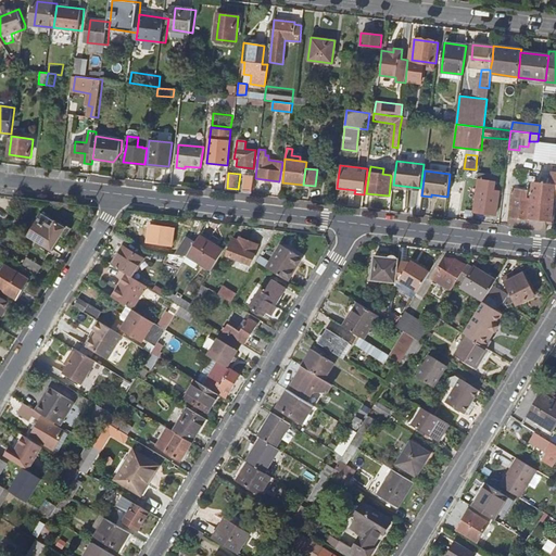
[(252,194),(254,176),(244,175),(243,179),(244,180),(242,192),(247,193),(252,194)]
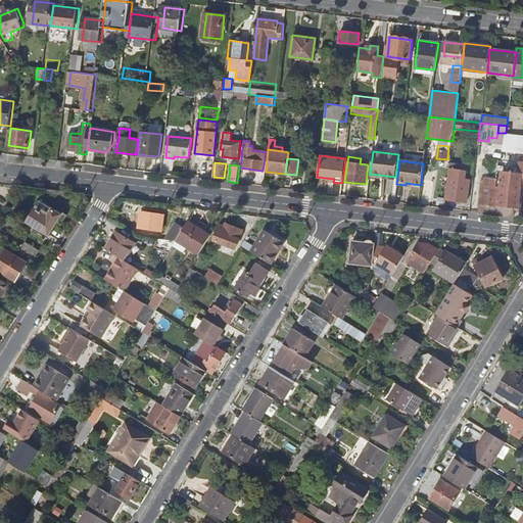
[(448,169),(446,185),(448,186),(446,199),(466,202),(470,180),(465,179),(466,171),(448,169)]
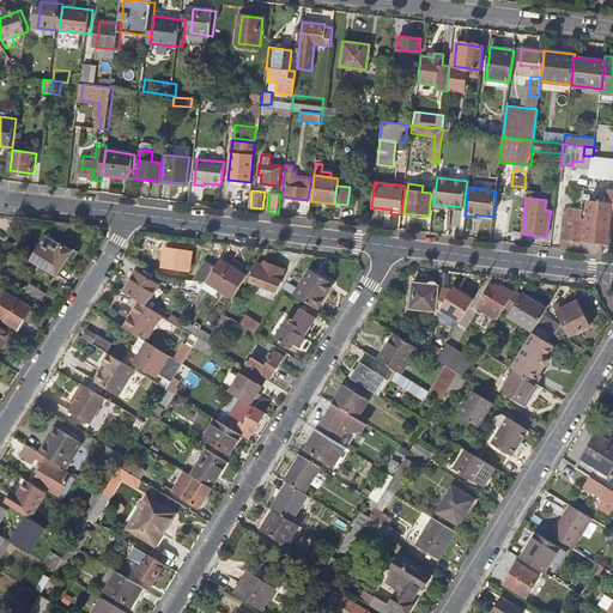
[(611,214),(612,201),(607,201),(588,199),(588,207),(583,207),(583,208),(582,218),(587,218),(583,252),(602,253),(604,244),(608,244),(611,214)]
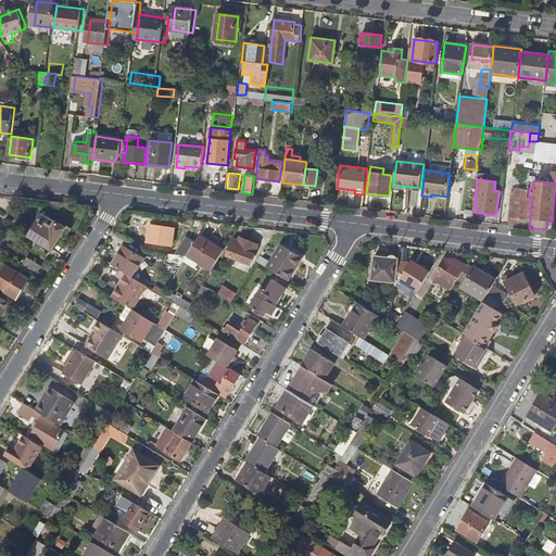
[(528,198),(529,189),(512,187),(508,226),(529,228),(532,198),(528,198)]
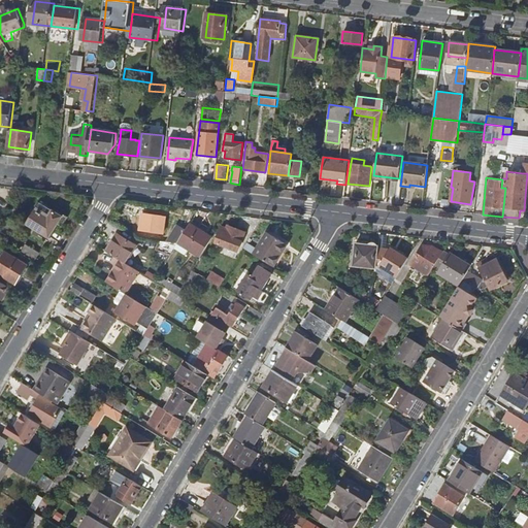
[(34,232),(35,233),(50,208),(41,203),(29,225),(36,229),(34,232)]
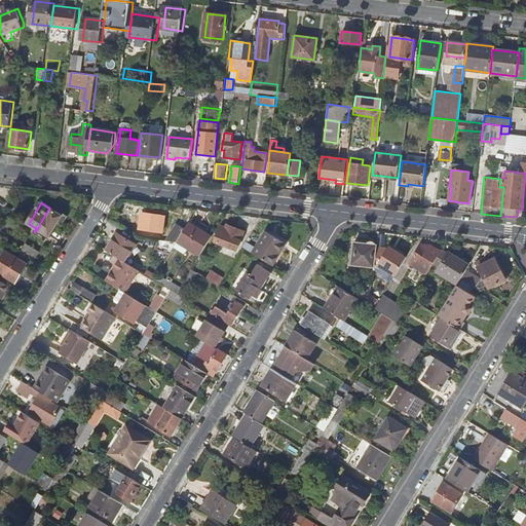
[(48,240),(59,223),(64,216),(49,208),(35,232),(48,240)]
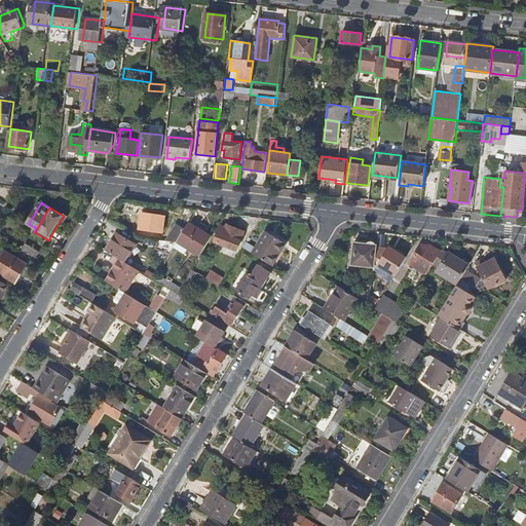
[(140,228),(162,231),(164,216),(142,213),(140,228)]
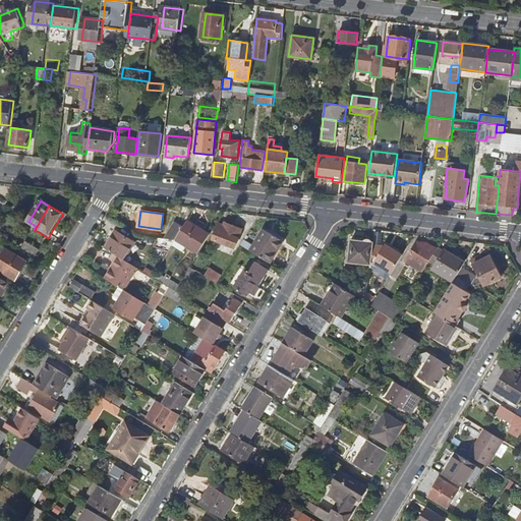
[(178,237),(199,251),(211,233),(189,220),(185,226),(178,237)]
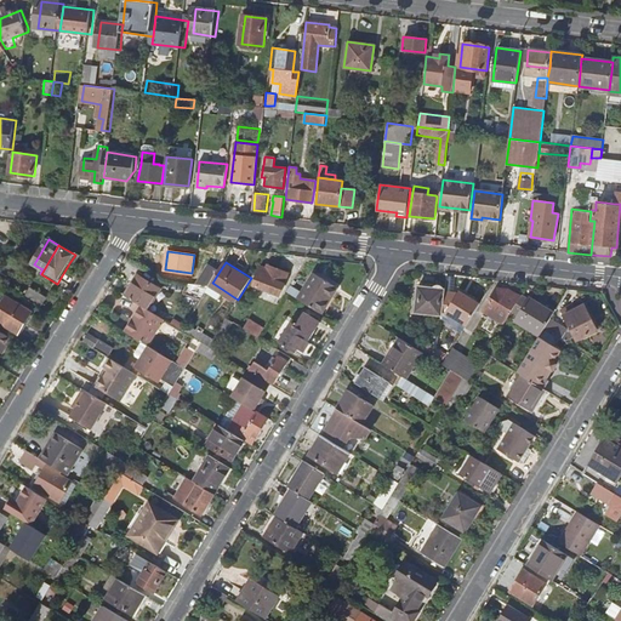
[(188,290),(201,300),(212,283),(221,269),(210,263),(198,283),(188,281),(188,290)]
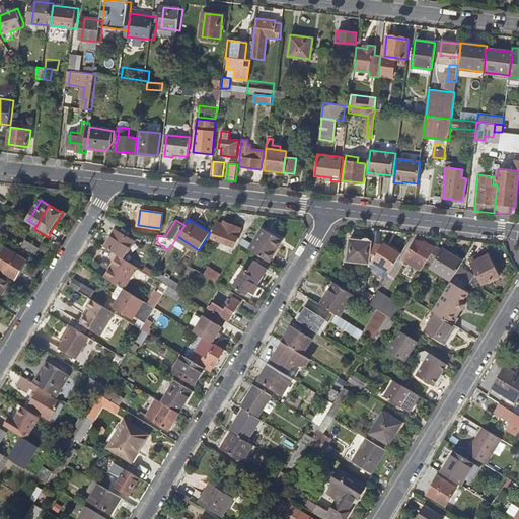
[(225,221),(224,224),(222,227),(217,225),(212,237),(234,246),(241,227),(225,221)]
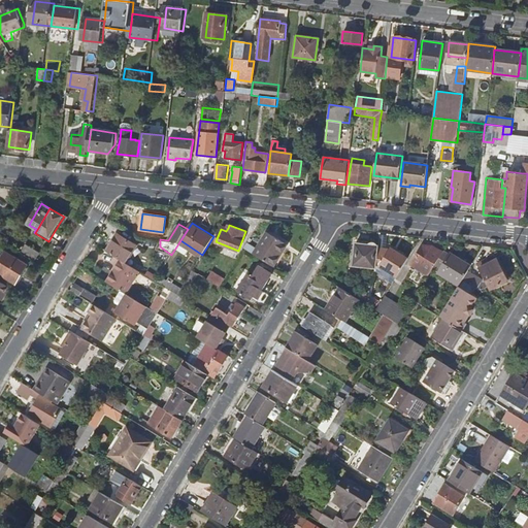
[(268,231),(254,254),(273,266),(276,262),(281,256),(283,257),(288,250),(285,249),(288,243),(268,231)]
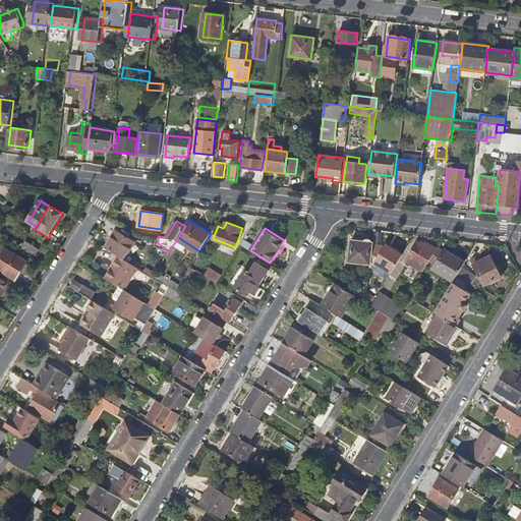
[(115,229),(104,246),(119,255),(125,258),(135,241),(115,229)]
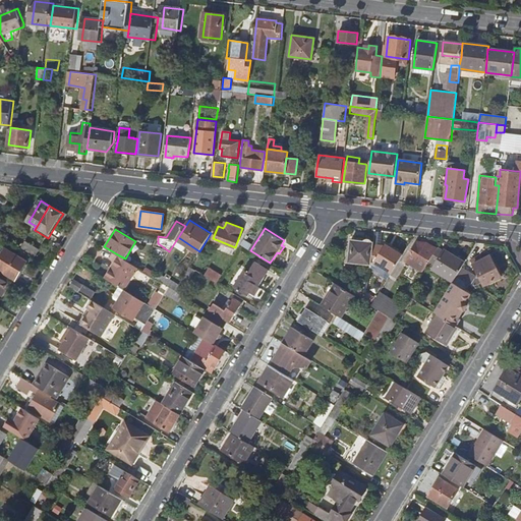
[(349,262),(370,265),(370,262),(373,244),(373,242),(352,239),(349,262)]
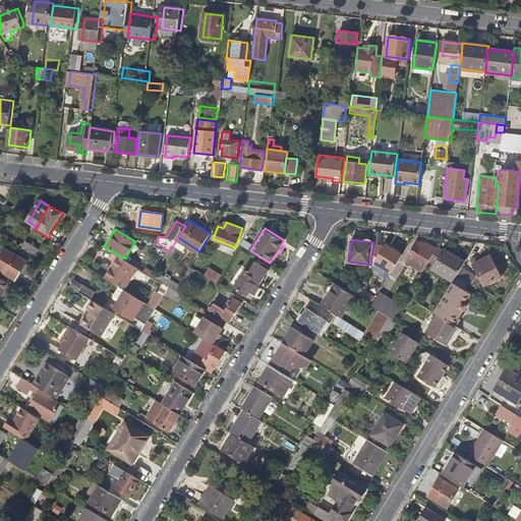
[(406,259),(424,271),(426,267),(438,248),(426,242),(417,241),(406,259)]
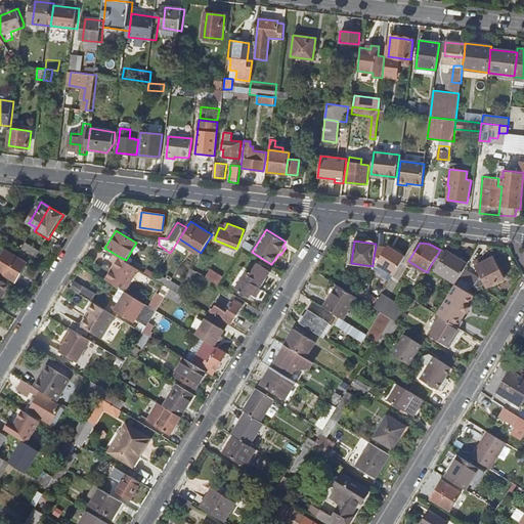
[(395,274),(406,256),(389,245),(387,248),(376,246),(373,263),(378,263),(385,268),(395,274)]
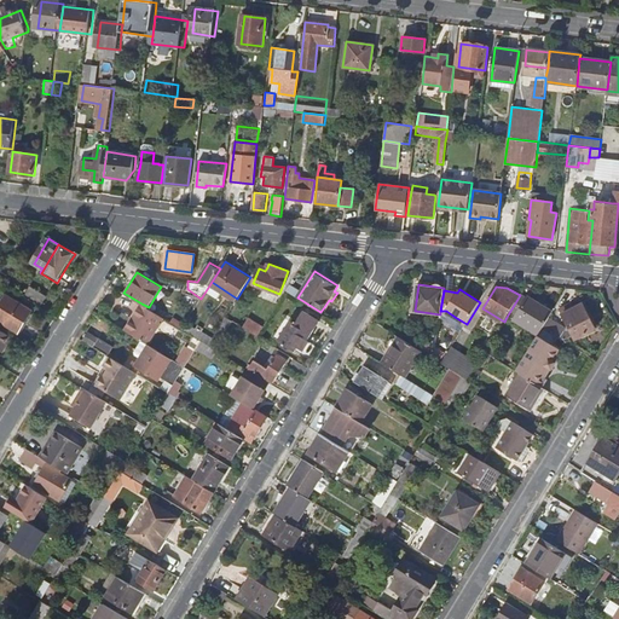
[(48,300),(33,290),(28,299),(44,308),(48,300)]
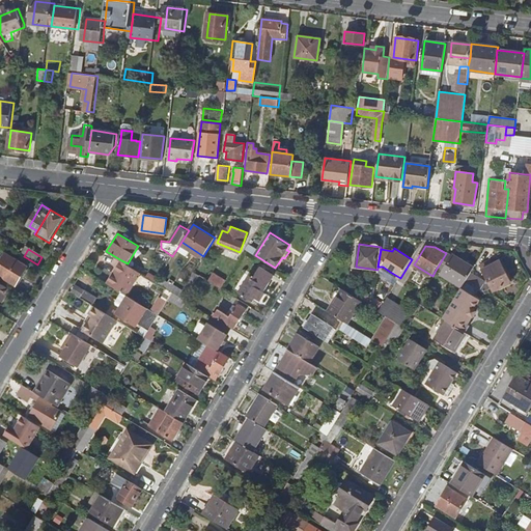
[(435,272),(462,287),(466,281),(473,268),(451,255),(450,256),(446,253),(435,272)]
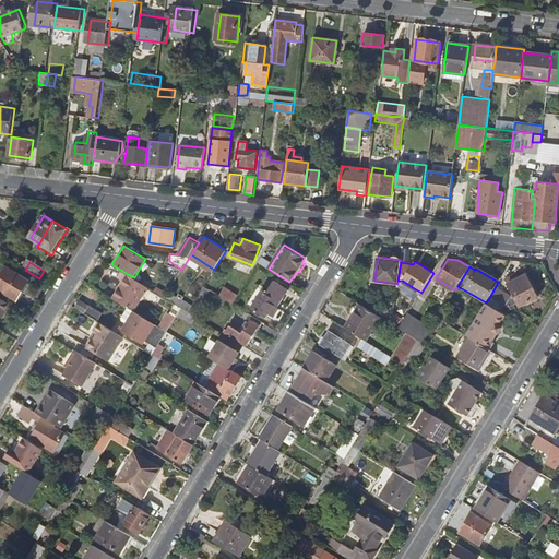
[(0,283),(0,288),(19,301),(30,284),(8,271),(0,283)]
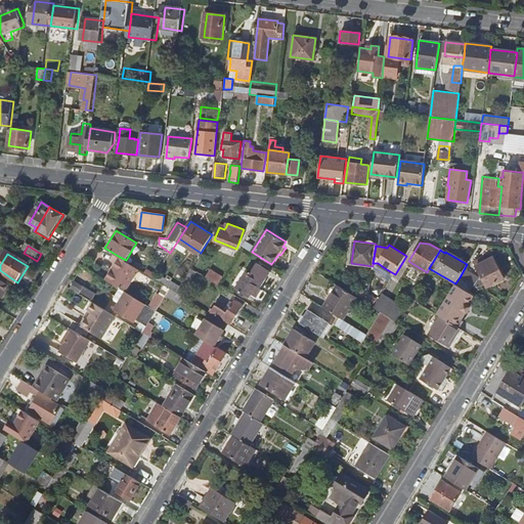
[(484,255),(475,259),(488,286),(504,278),(495,261),(488,264),(484,255)]
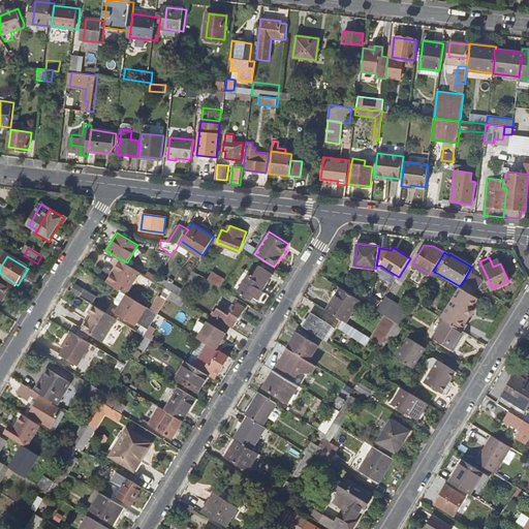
[(139,271),(127,262),(121,259),(114,273),(116,274),(110,282),(120,289),(126,292),(139,271)]
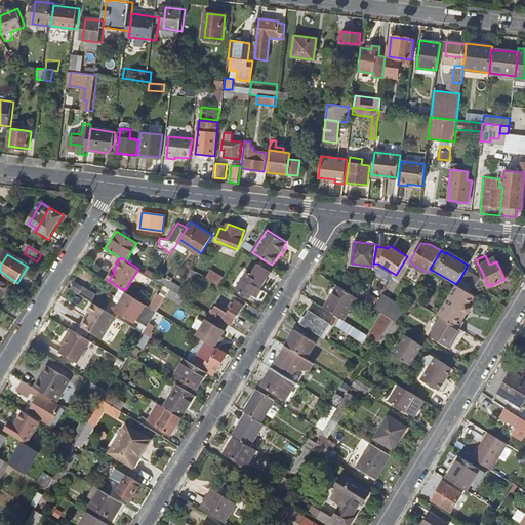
[(272,271),(257,261),(250,273),(245,271),(235,287),(249,296),(252,292),(258,296),(263,289),(260,288),(272,271)]
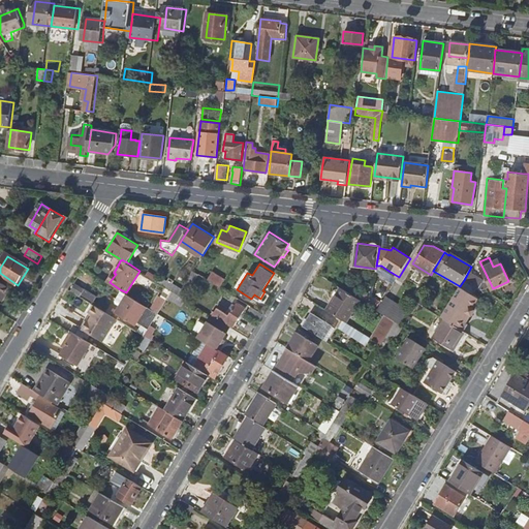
[(211,273),(208,279),(219,287),(224,280),(211,273)]
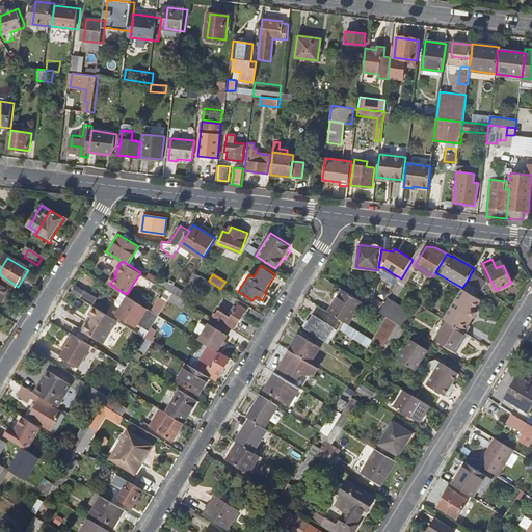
[(0,301),(8,288),(0,283),(0,301)]
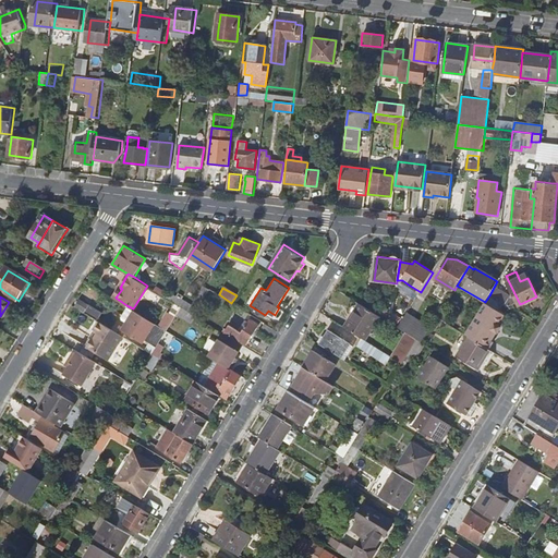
[(81,299),(76,306),(85,312),(89,303),(81,299)]
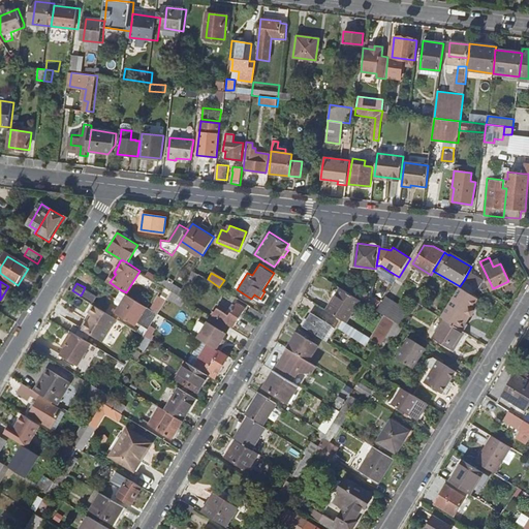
[(97,294),(85,287),(81,296),(92,303),(97,294)]
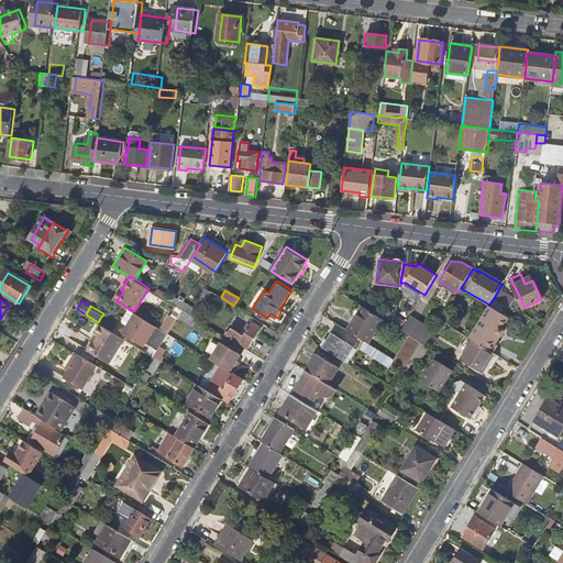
[(488,306),(470,338),(490,351),(493,352),(497,344),(494,342),(497,337),(500,339),(505,330),(501,328),(508,318),(488,306)]
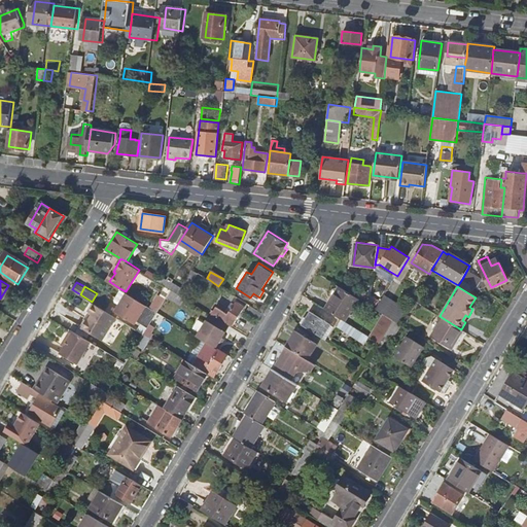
[(340,287),(325,310),(340,318),(345,321),(358,299),(340,287)]
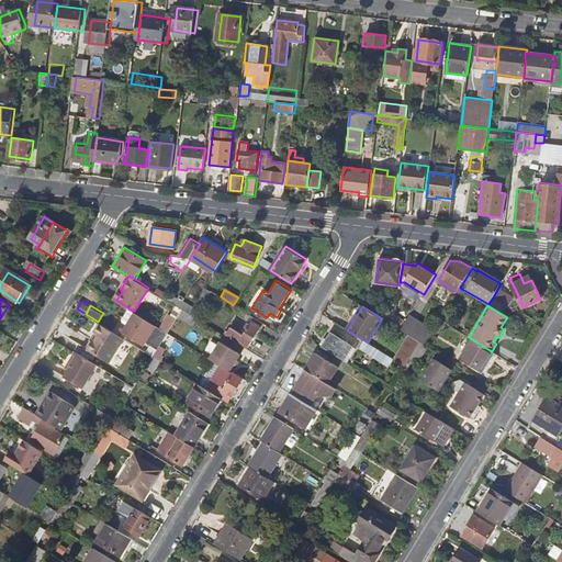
[(146,341),(158,348),(168,333),(161,328),(134,311),(127,307),(122,316),(124,321),(127,324),(123,330),(143,343),(146,341)]
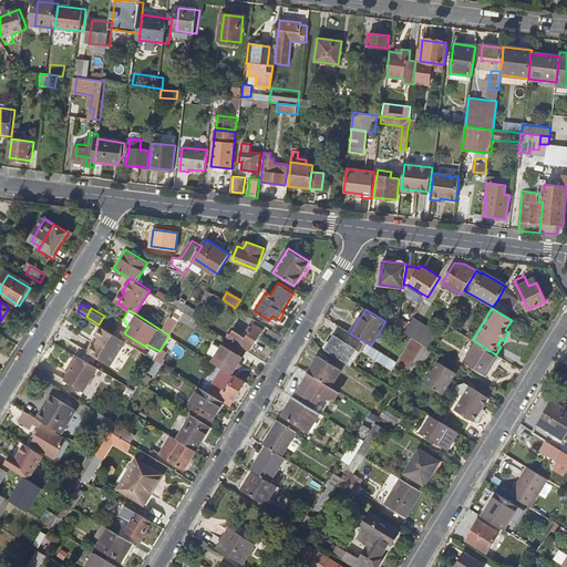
[(195,327),(199,320),(191,316),(184,311),(181,318),(195,327)]
